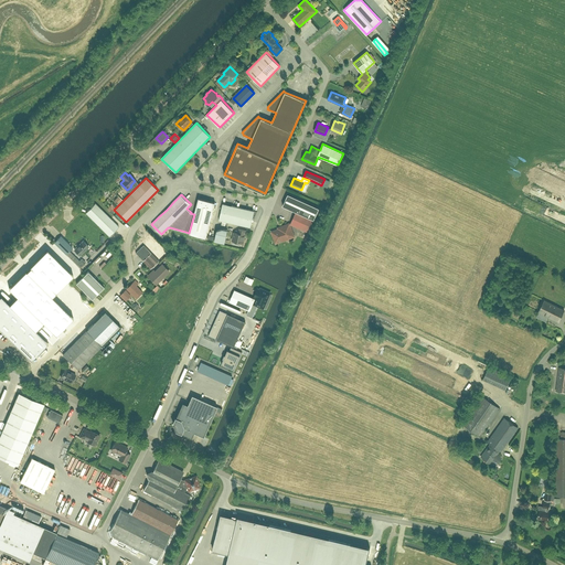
[(288,194),(283,205),(313,220),(319,208),(288,194)]
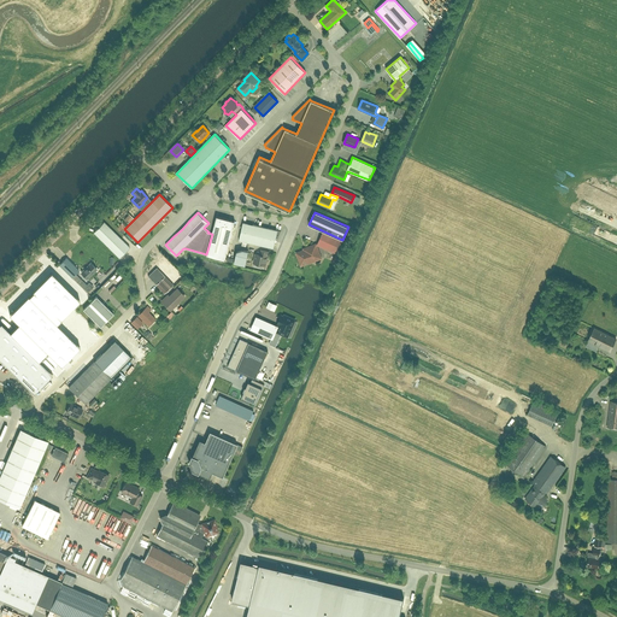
[(130,215),(125,219),(130,224),(135,218),(130,215)]
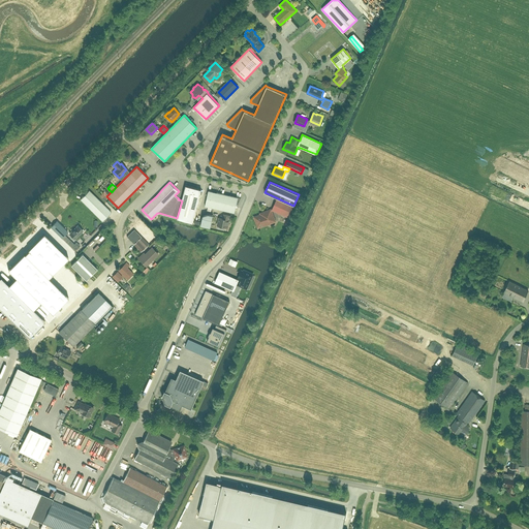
[(177,219),(192,223),(201,189),(186,185),(182,200),(177,218),(177,219)]
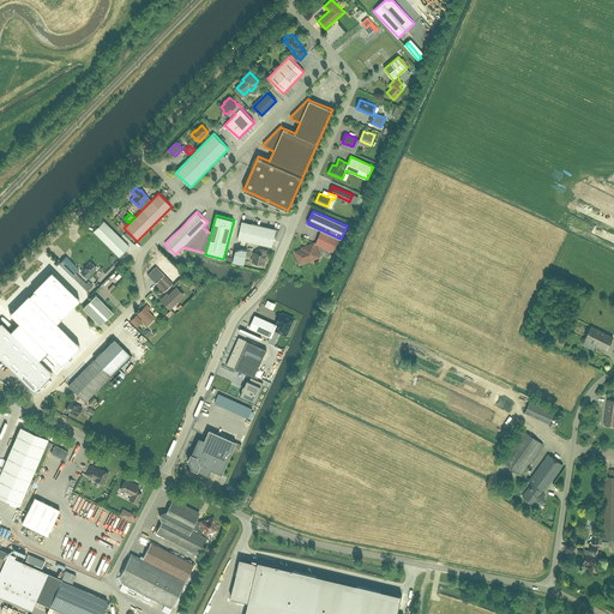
[(128,246),(103,221),(98,226),(97,226),(96,228),(92,232),(119,257),(128,246)]
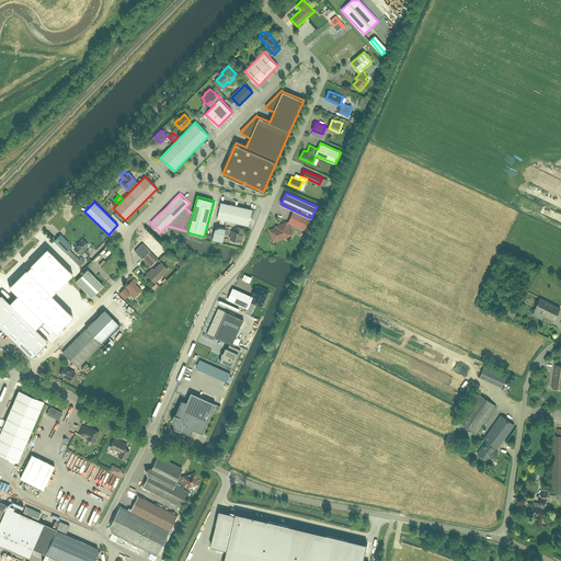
[(252,218),(255,210),(221,202),(217,218),(249,226),(251,217),(252,218)]
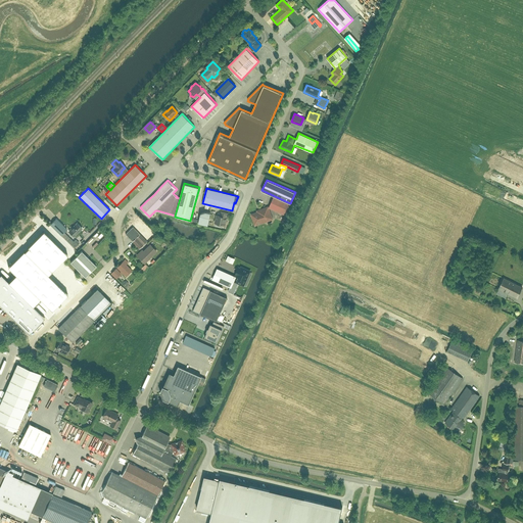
[(290,203),(274,196),(269,206),(285,215),(290,203)]
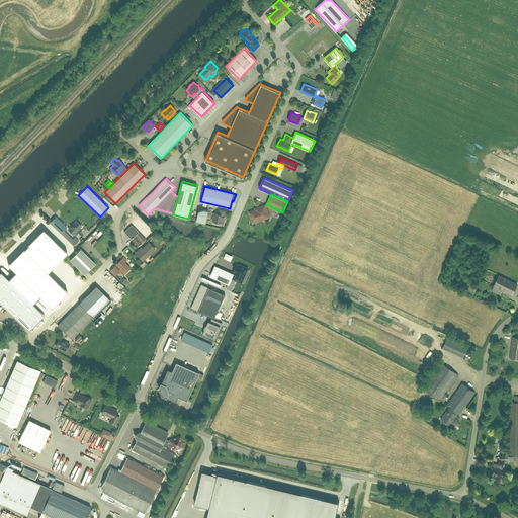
[(269,217),(265,205),(257,208),(257,209),(255,210),(251,211),(249,212),(253,223),(260,220),(260,221),(264,219),(269,217)]
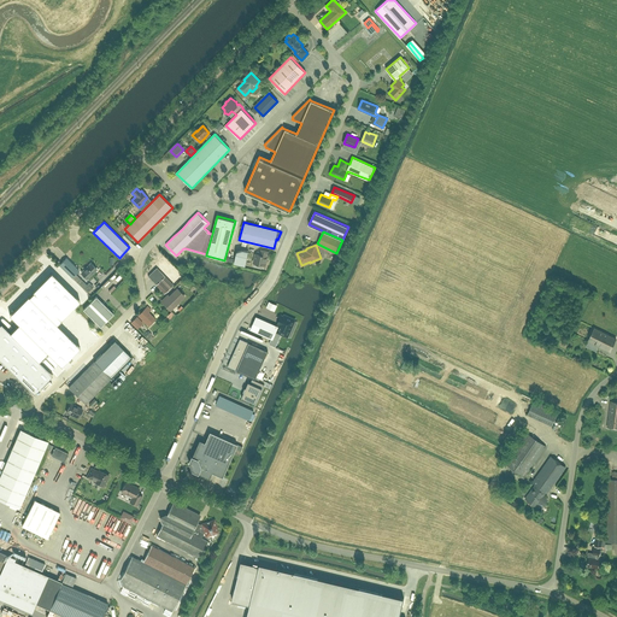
[(269,252),(260,250),(259,254),(256,253),(253,263),(262,264),(264,266),(264,265),(265,265),(265,264),(268,262),(266,259),(268,257),(269,252)]
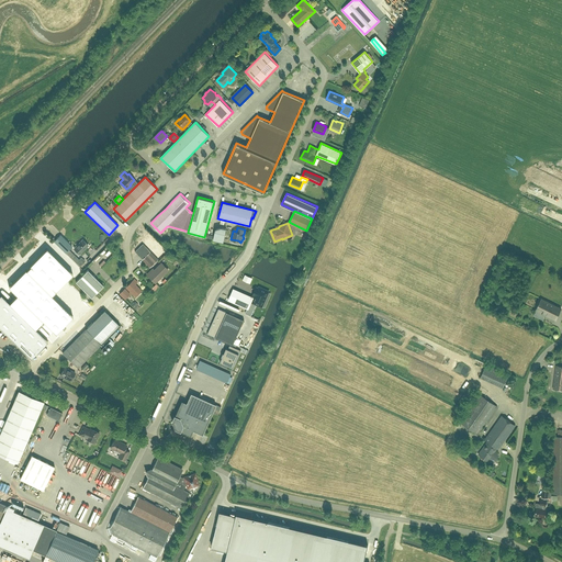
[(226,229),(222,228),(215,229),(213,239),(224,242),(226,229)]
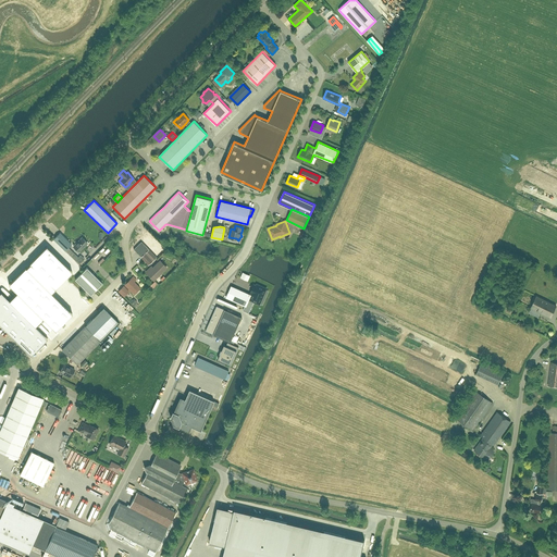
[(69,247),(72,245),(60,233),(53,239),(69,254),(72,250),(69,247)]
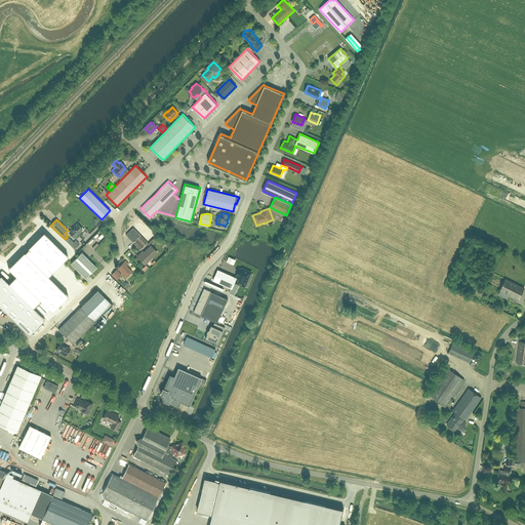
[(74,237),(82,230),(77,225),(69,232),(74,237)]
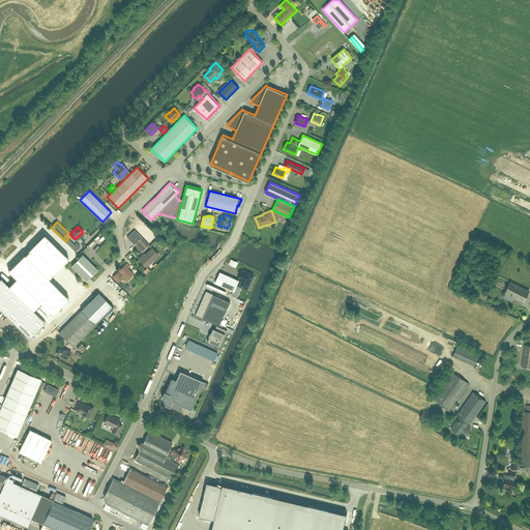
[(127,237),(135,244),(142,252),(145,248),(149,244),(135,230),(127,237)]
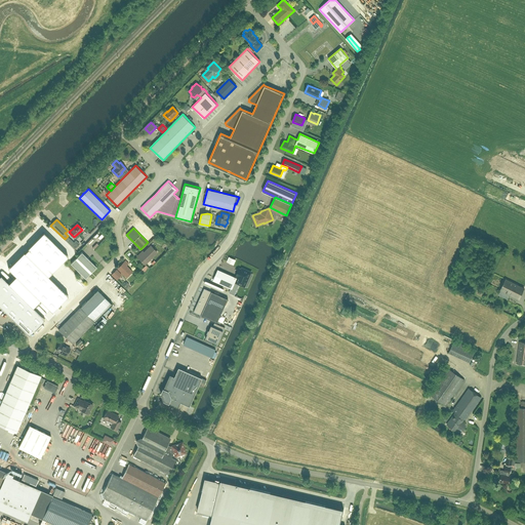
[(75,249),(80,244),(76,240),(71,245),(75,249)]
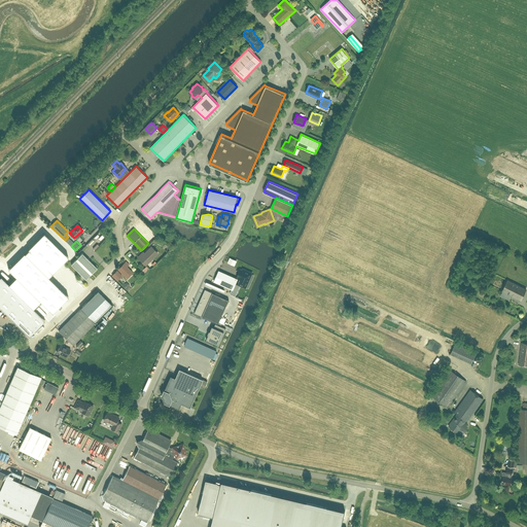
[(145,265),(157,253),(151,247),(139,258),(145,265)]
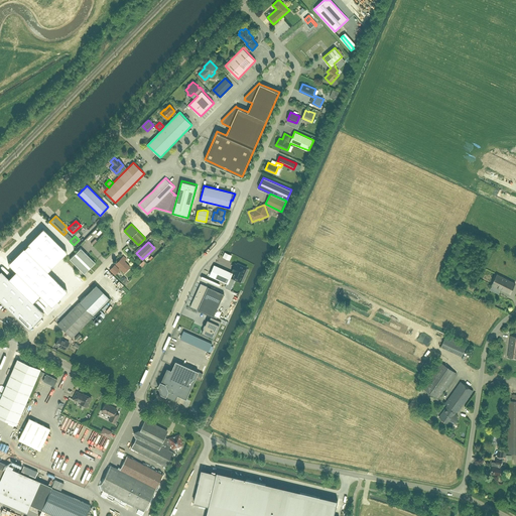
[(81,248),(70,259),(84,273),(95,262),(81,248)]
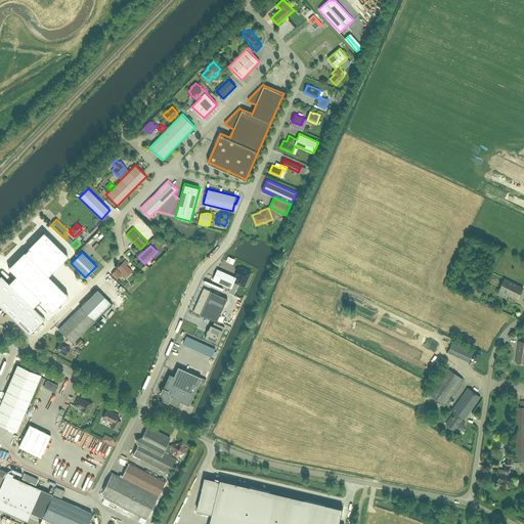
[(118,268),(125,275),(130,269),(126,265),(128,263),(125,260),(118,268)]
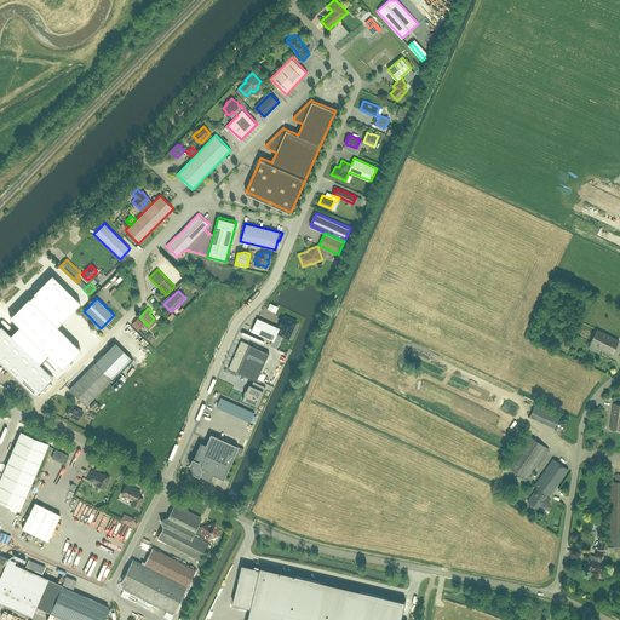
[(281,327),(279,333),(288,338),(292,331),(293,331),(297,323),(296,323),(296,321),(286,317),(282,316),(279,326),(281,327)]
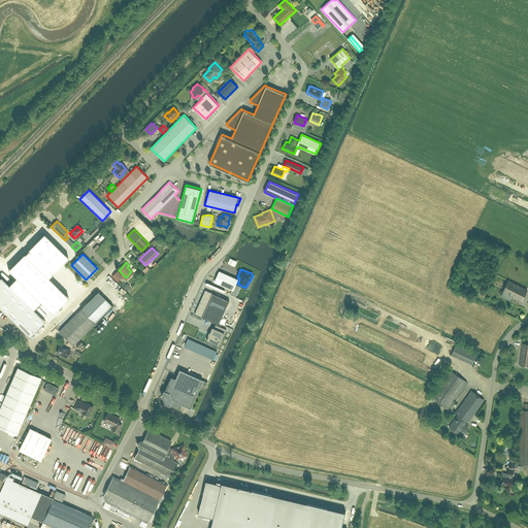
[(118,271),(112,276),(118,281),(122,276),(118,271)]
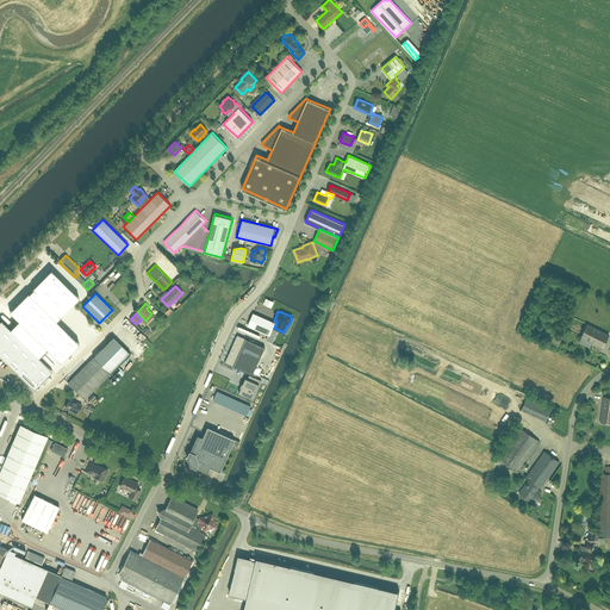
[(275,323),(253,313),(248,327),(269,336),(275,323)]
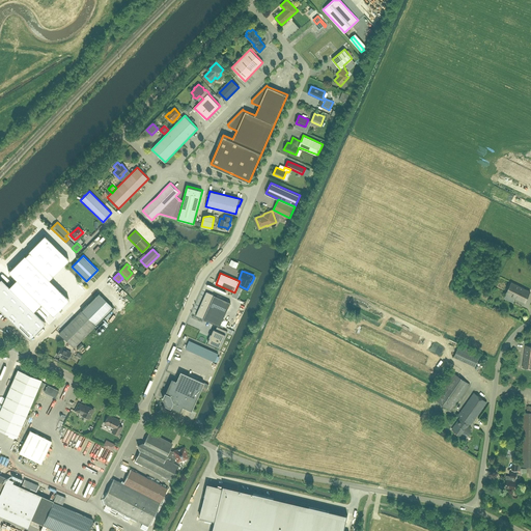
[(0,309),(29,339),(45,323),(1,279),(0,279),(0,309)]
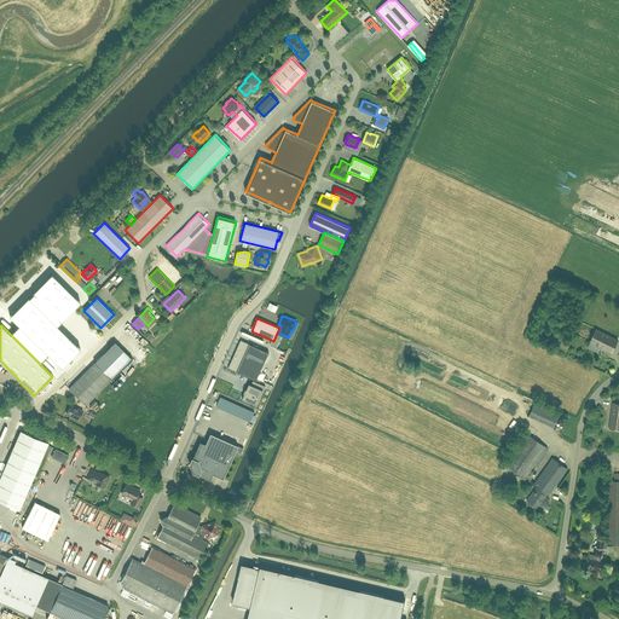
[(618,340),(596,329),(590,341),(612,352),(618,340)]
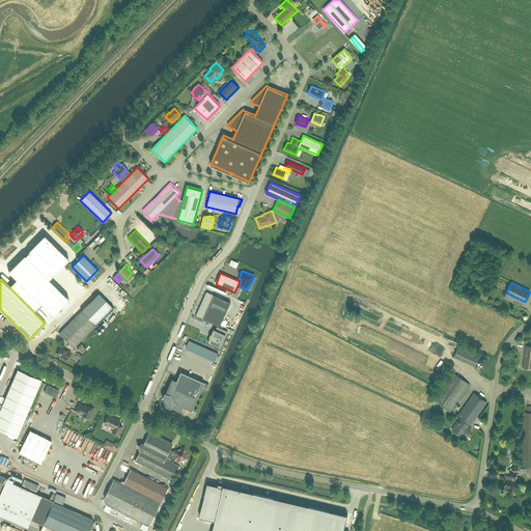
[(206,291),(203,300),(222,308),(226,300),(206,291)]
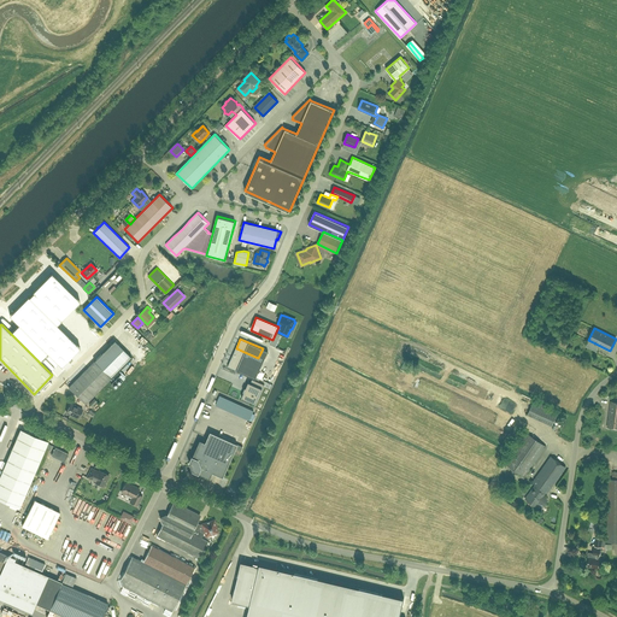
[(86,404),(111,378),(131,358),(115,341),(94,360),(69,387),(86,404)]
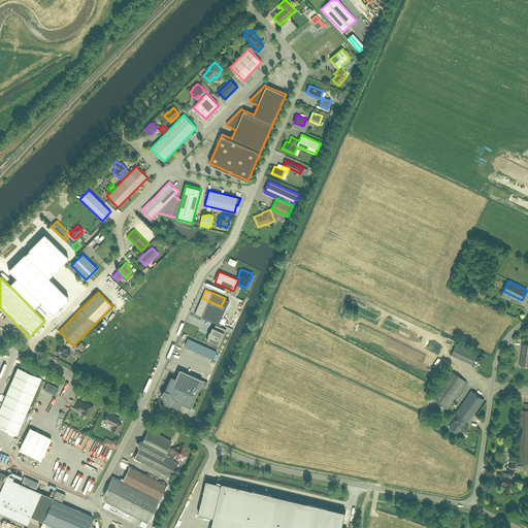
[(229,300),(225,298),(221,306),(202,298),(195,314),(202,318),(219,325),(229,300)]
